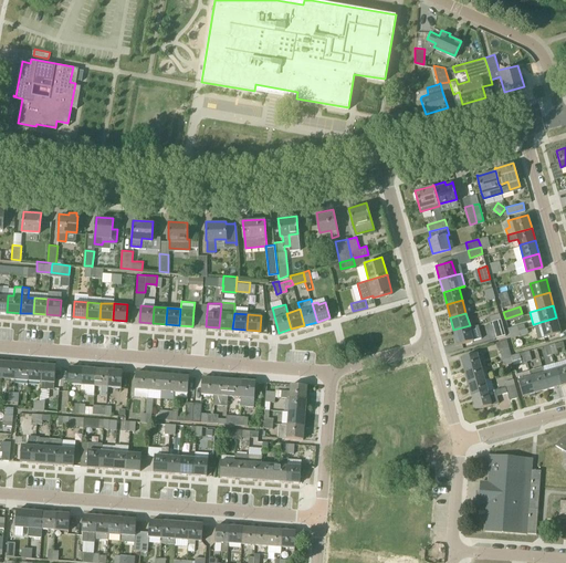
[(501,316),(491,320),(494,331),(493,331),(494,336),(505,333),(501,316)]
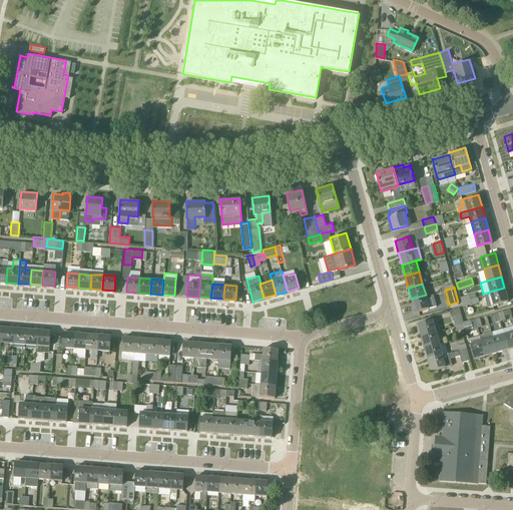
[(508,300),(504,288),(490,292),(484,294),(487,306),(508,300)]
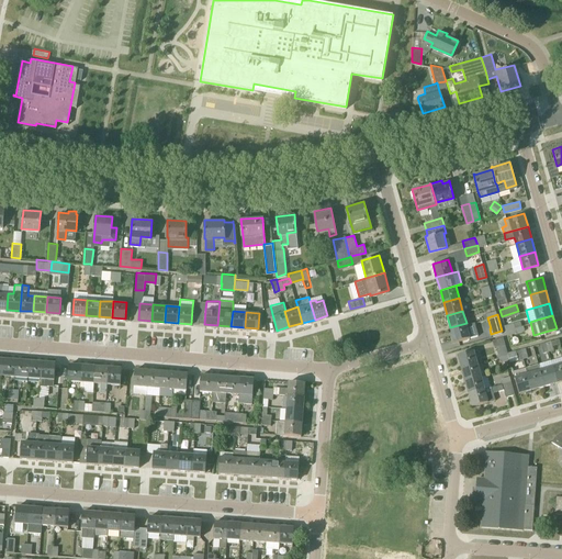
[(520,320),(504,324),(506,330),(521,324),(520,320)]
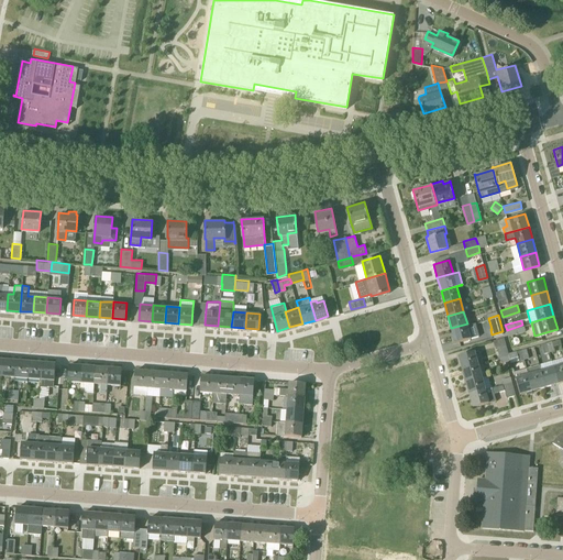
[(467,324),(451,328),(455,341),(471,337),(479,335),(476,321),(467,324)]
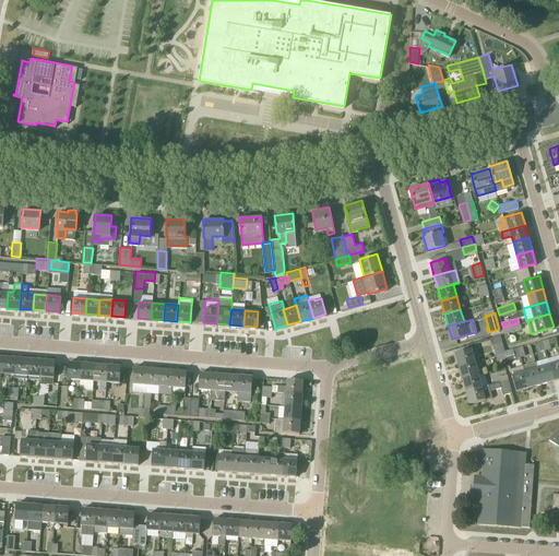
[(521,322),(519,322),(503,328),(504,332),(522,327),(521,322)]
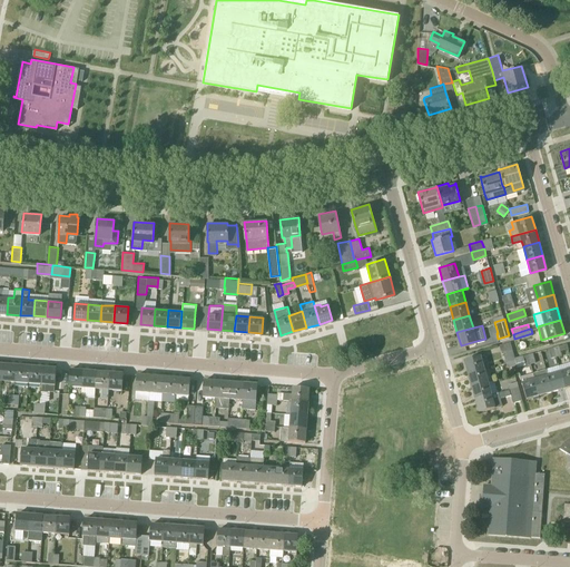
[(502,349),(505,359),(514,357),(516,357),(510,340),(499,343),(501,349),(502,349)]
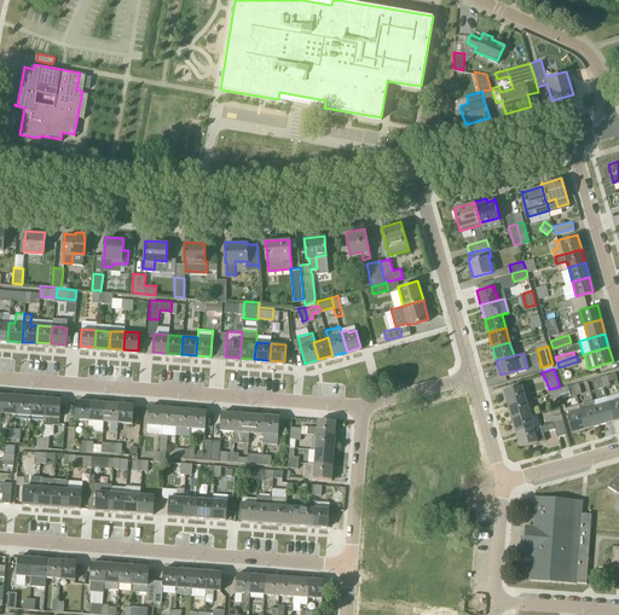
[(562,398),(571,394),(567,383),(560,387),(559,387),(561,394),(562,398)]
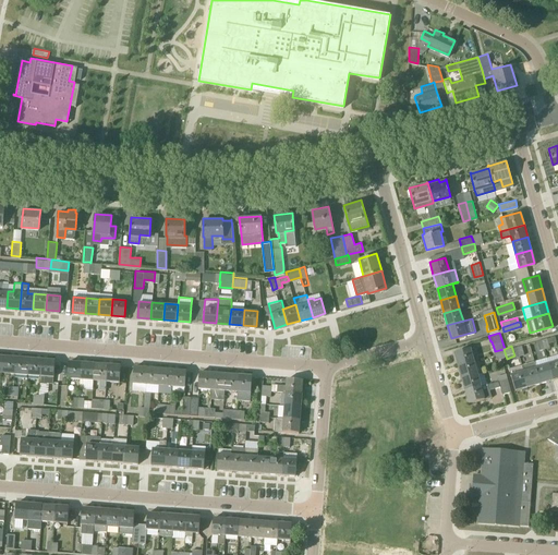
[(458,364),(473,359),(470,347),(455,351),(458,364)]
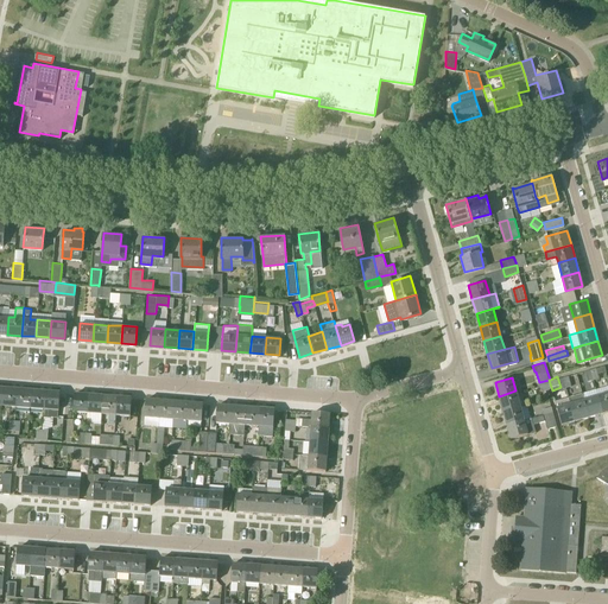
[(551,387),(549,380),(539,382),(542,390),(551,387)]
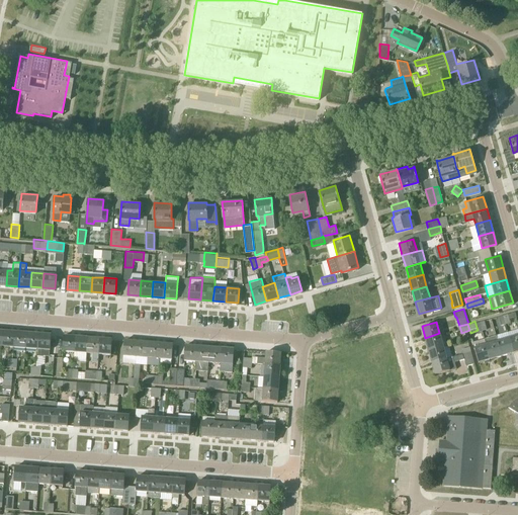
[(14,330),(2,329),(1,344),(13,345),(14,330)]
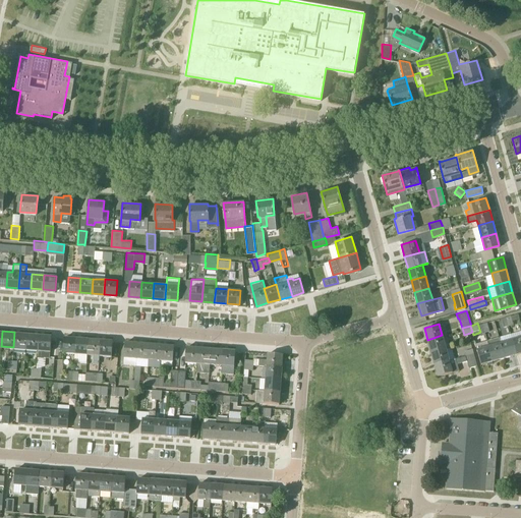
[(14,332),(13,347),(25,348),(26,333),(14,332)]
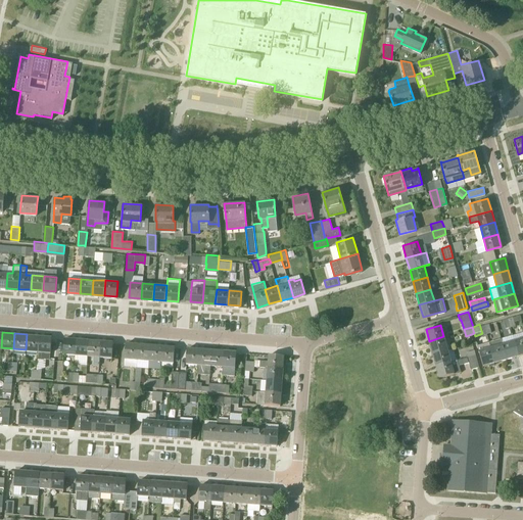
[(27,334),(26,349),(38,350),(39,335),(27,334)]
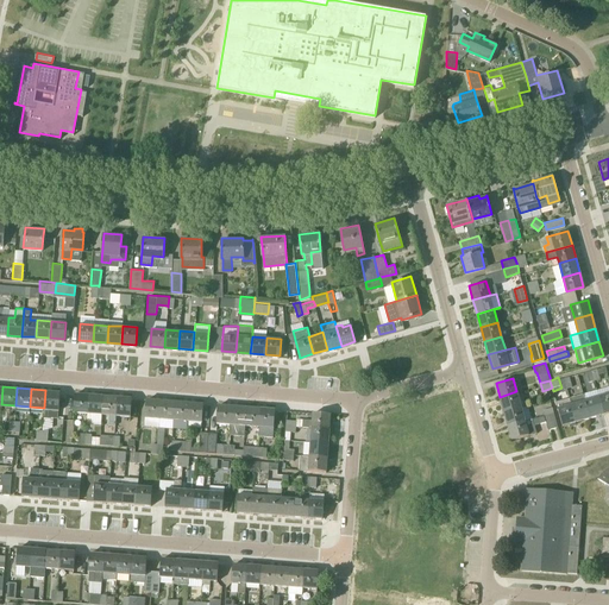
[(45,390),(44,408),(44,415),(58,416),(58,409),(60,391),(45,390)]
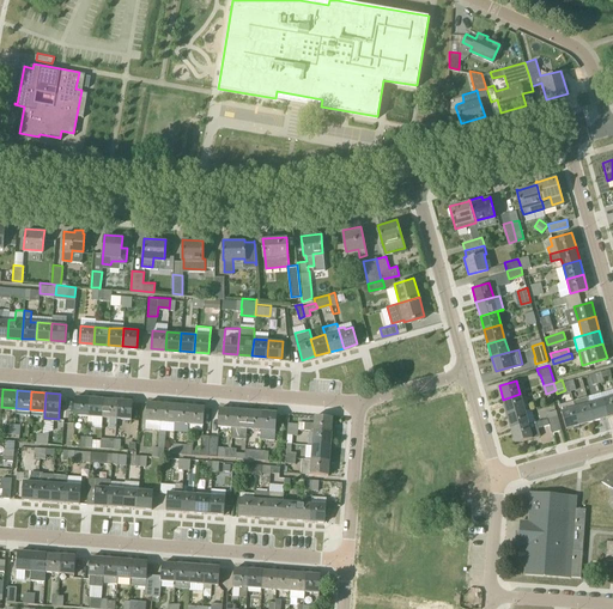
[(503,400),(507,413),(523,408),(520,394),(503,400)]
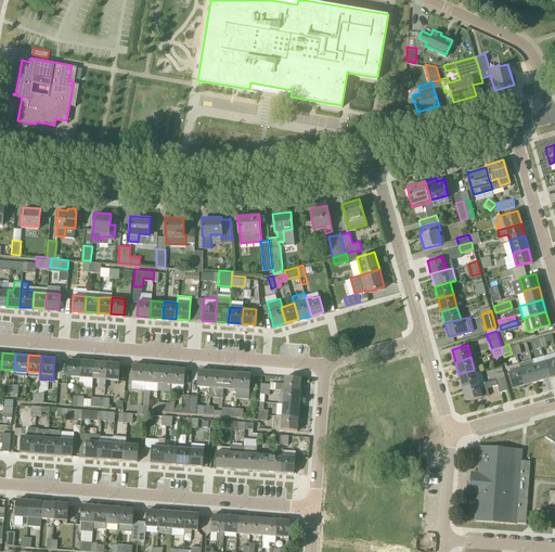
[(554,357),(545,360),(550,376),(554,374),(554,357)]
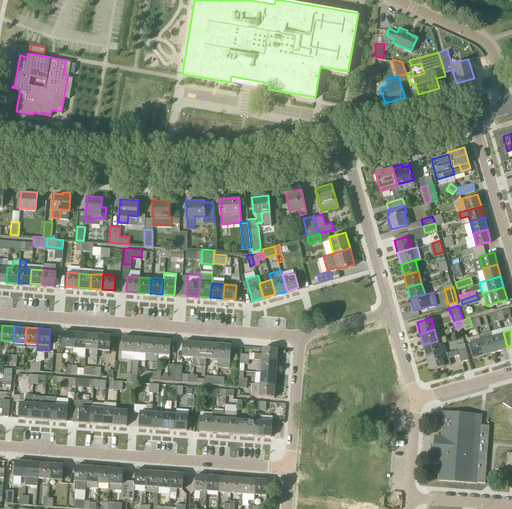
[(74,331),(62,330),(61,345),(73,346),(74,331)]
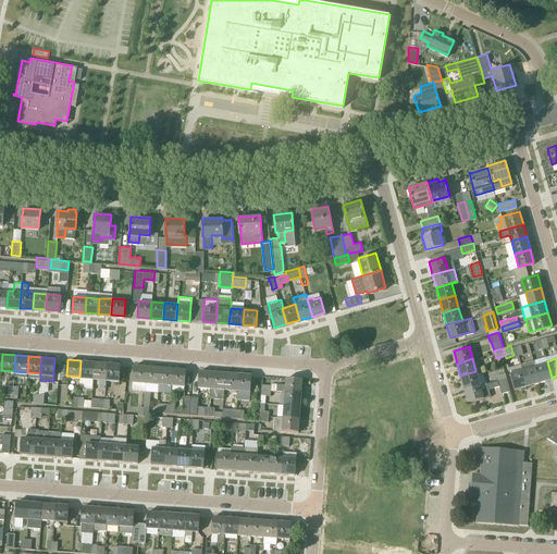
[(534,359),(521,362),(527,384),(540,381),(535,365),(534,359)]
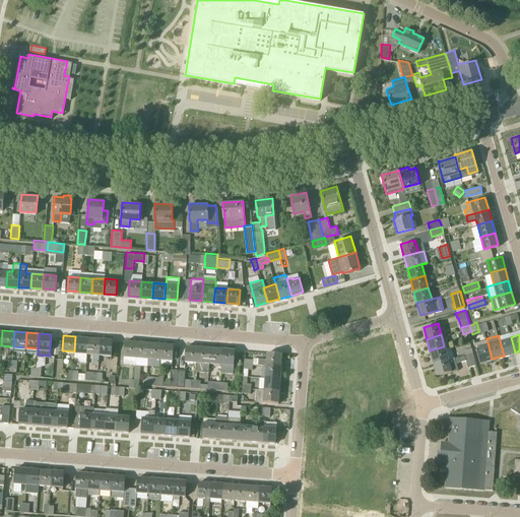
[(75,336),(74,351),(86,352),(88,337),(75,336)]
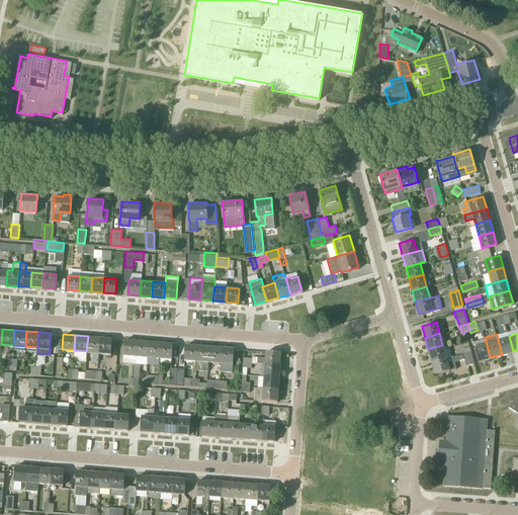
[(88,336),(86,351),(92,352),(92,359),(98,360),(98,352),(100,337),(88,336)]
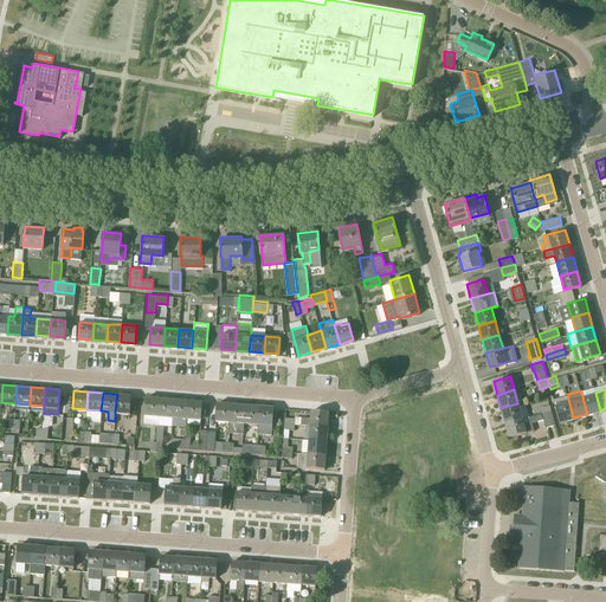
[(587,414),(600,410),(595,393),(582,396),(587,414)]
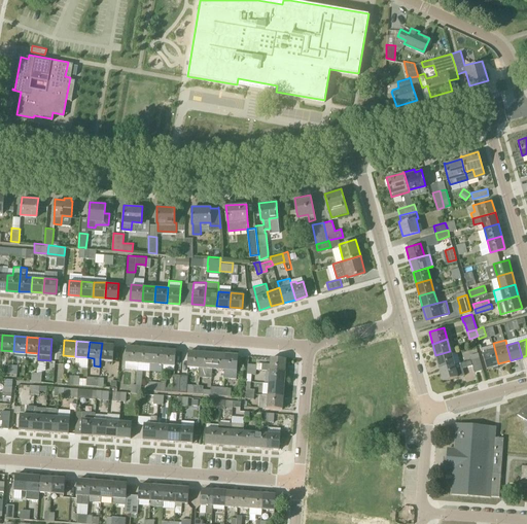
[(102,343),(100,358),(112,359),(114,344),(102,343)]
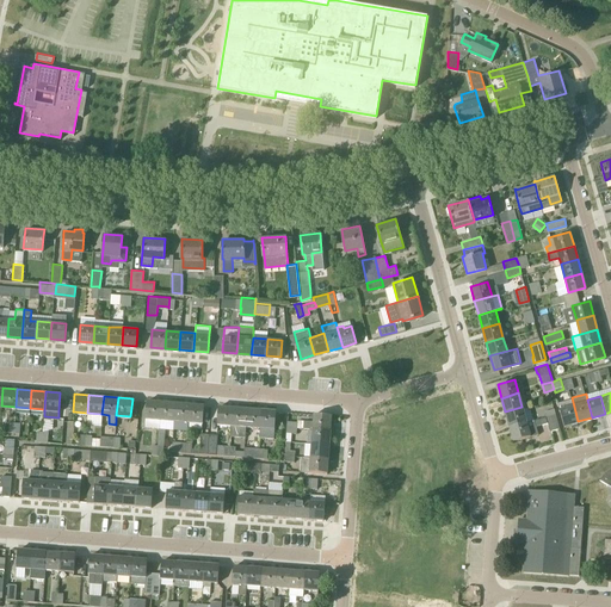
[(563,425),(578,421),(572,397),(557,401),(563,425)]
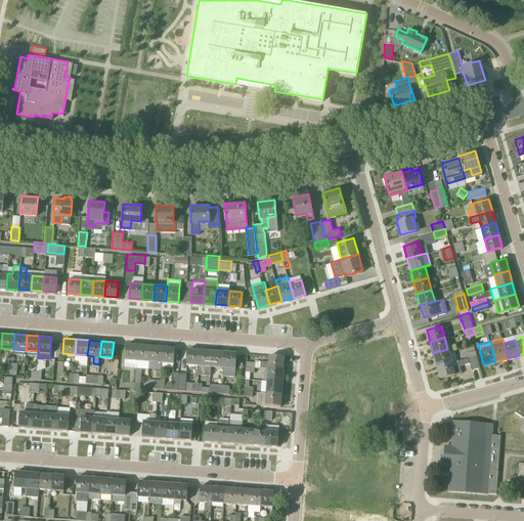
[(138,344),(126,343),(124,358),(137,359),(138,344)]
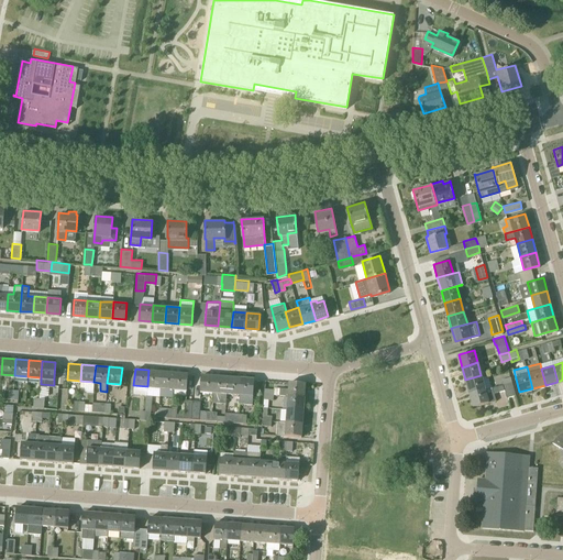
[(148,370),(147,386),(161,387),(162,371),(148,370)]
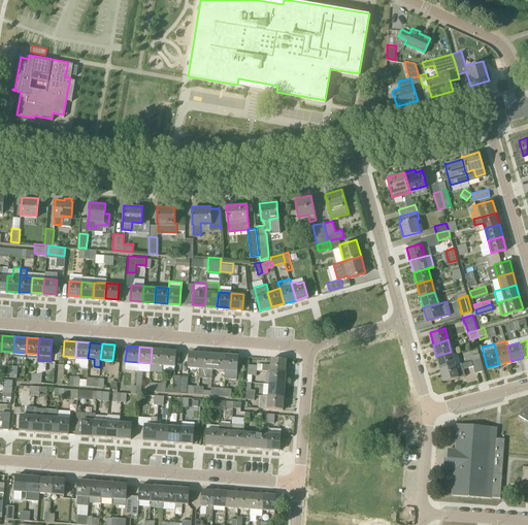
[(162,364),(164,349),(152,348),(151,363),(162,364)]
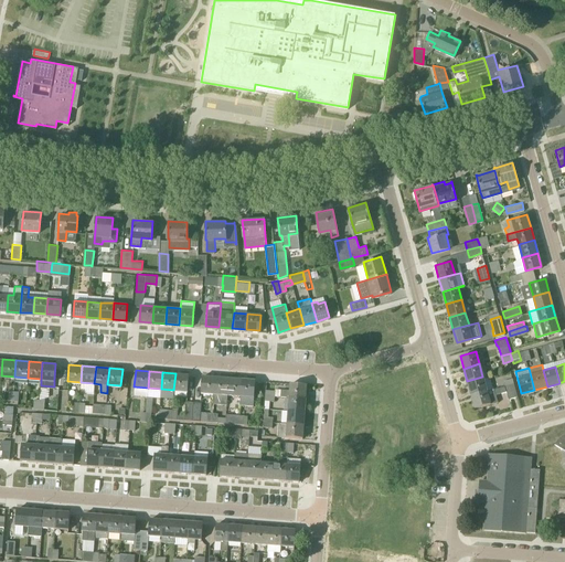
[(176,373),(173,390),(188,391),(189,374),(176,373)]
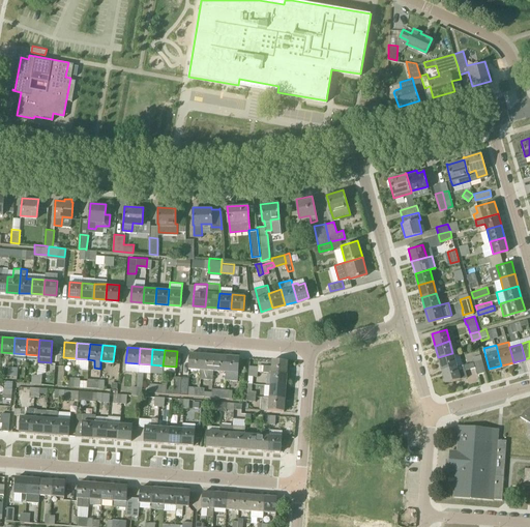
[(201,369),(202,352),(189,352),(187,368),(201,368),(201,369)]
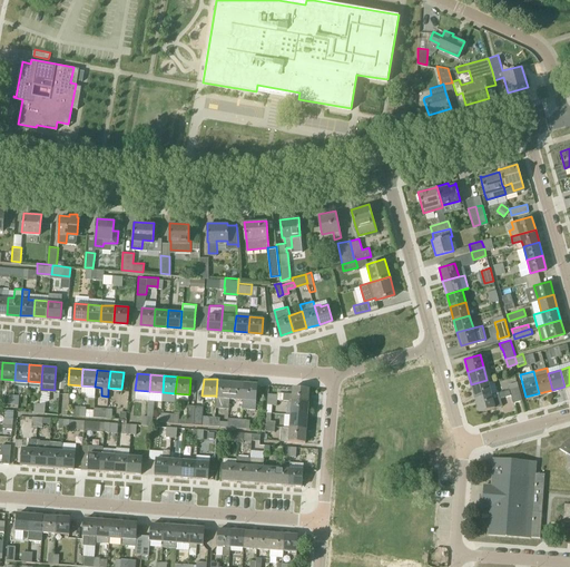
[(229,397),(231,380),(217,379),(216,397),(216,396),(215,406),(228,407),(229,397)]
